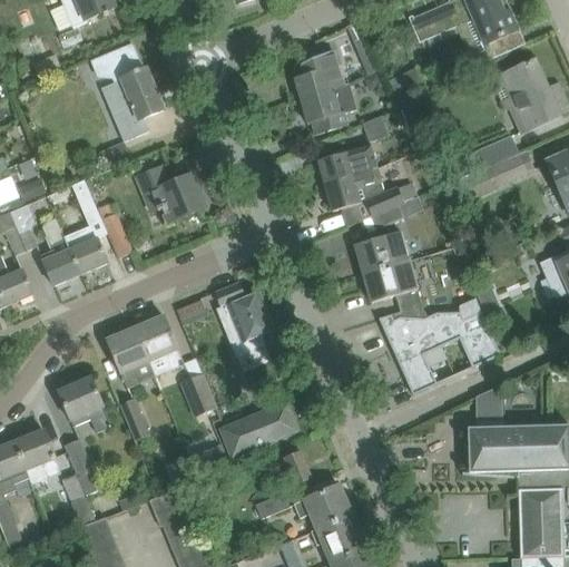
[(60,0),(62,3),(49,9),(58,29),(71,23),(72,27),(87,21),(86,18),(115,6),(111,0),(60,0)]
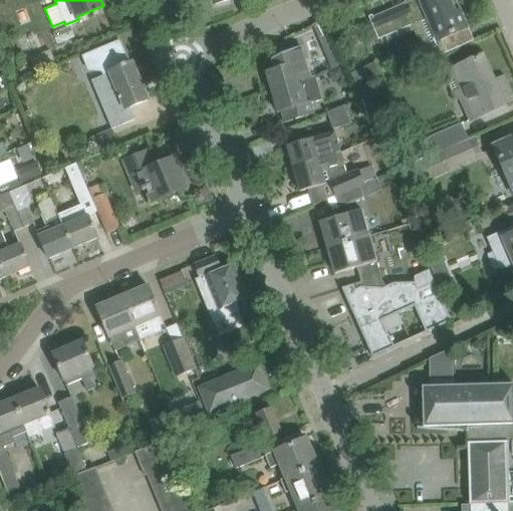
[(437,38),(449,32),(449,33),(466,25),(459,9),(454,11),(449,0),(404,0),(369,15),(378,35),(426,14),(437,38)]
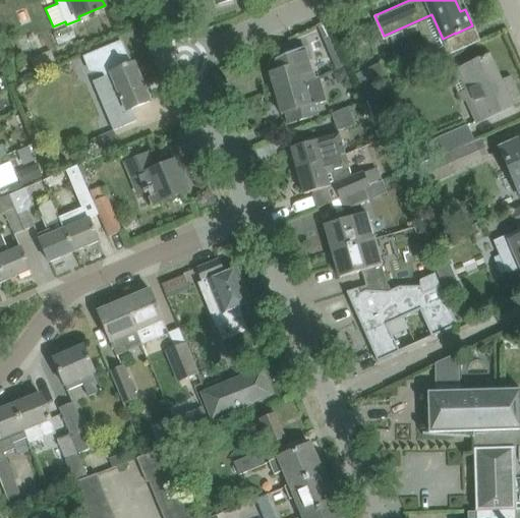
[(119,39),(82,54),(89,68),(103,69),(105,74),(99,77),(109,101),(103,104),(113,127),(115,127),(135,118),(130,107),(149,99),(133,61),(129,63),(119,39)]
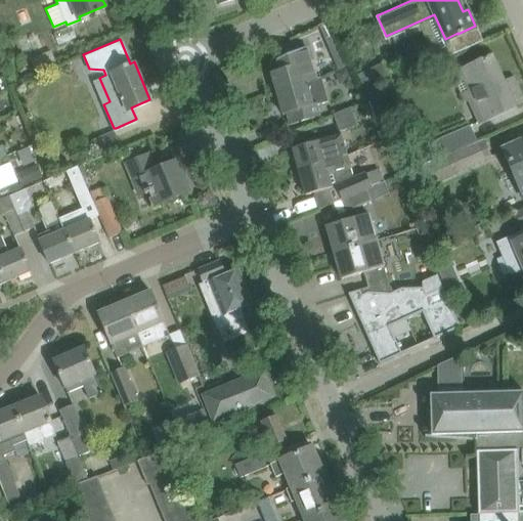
[(275,87),(305,79),(305,80),(318,77),(317,75),(307,44),(276,57),(279,69),(270,71),(275,87)]
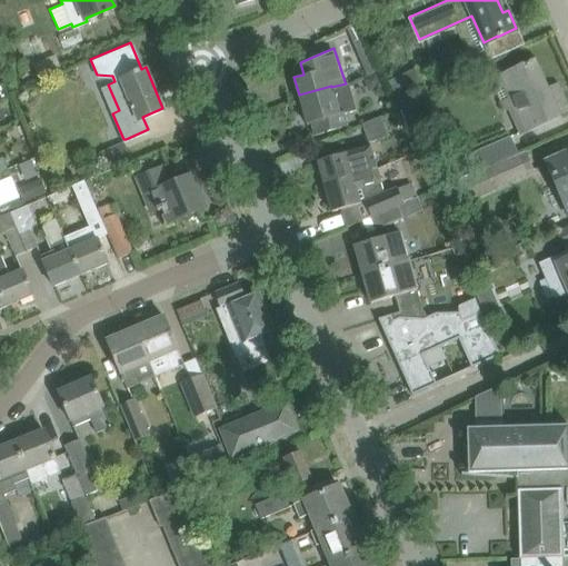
[(377,69),(368,49),(357,53),(366,73),(377,69)]
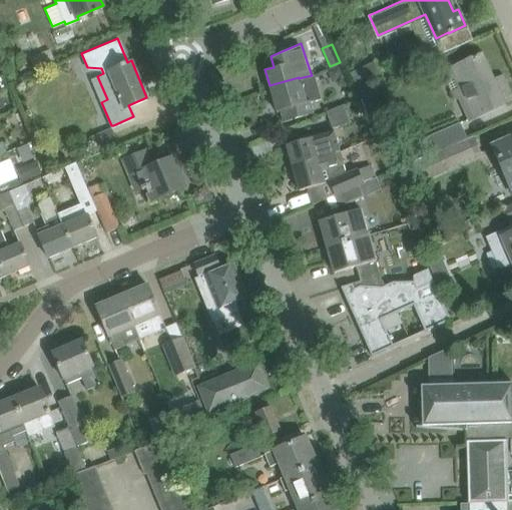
[(481,53),(463,61),(451,66),(473,115),(493,105),(511,97),(505,83),(496,87),(481,53)]
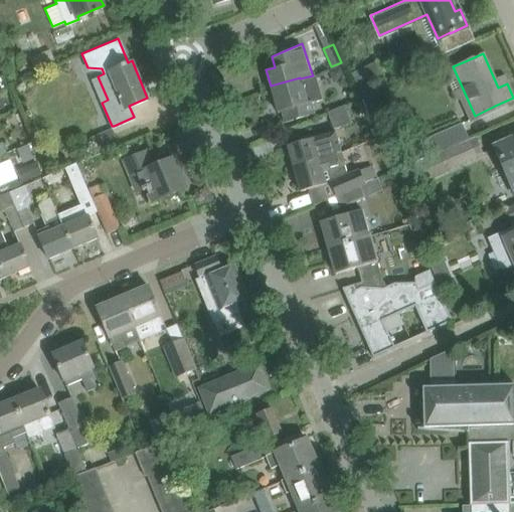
[(14,65),(23,71),(29,62),(20,56),(14,65)]
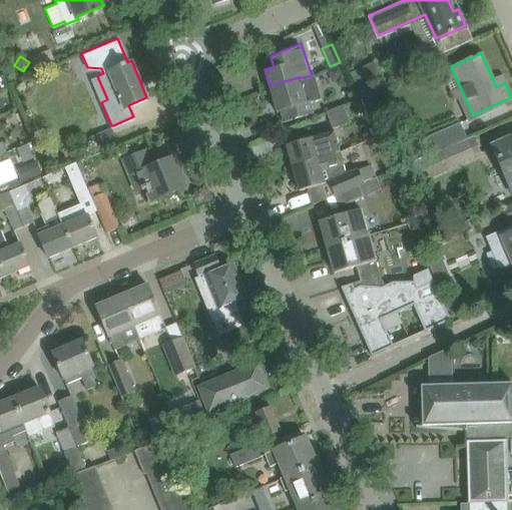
[(329,68),(333,79),(344,74),(339,64),(329,68)]
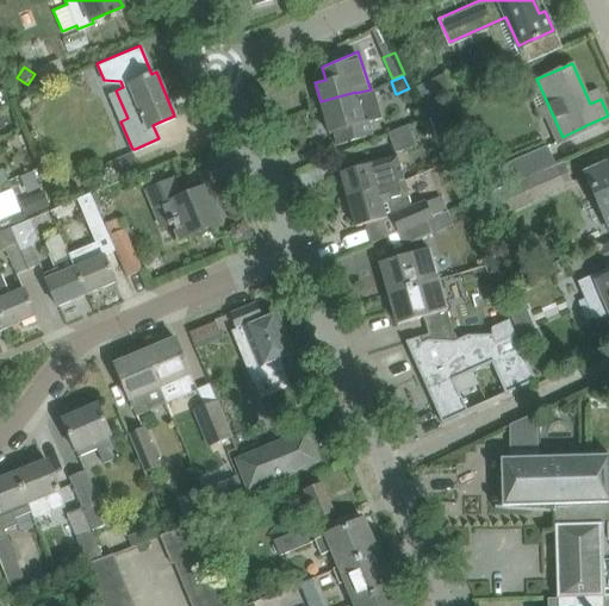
[(355,92),(321,101),(329,131),(333,130),(336,142),(371,132),(367,119),(381,116),(374,86),(372,87),(370,87),(371,89),(355,93),(355,92)]
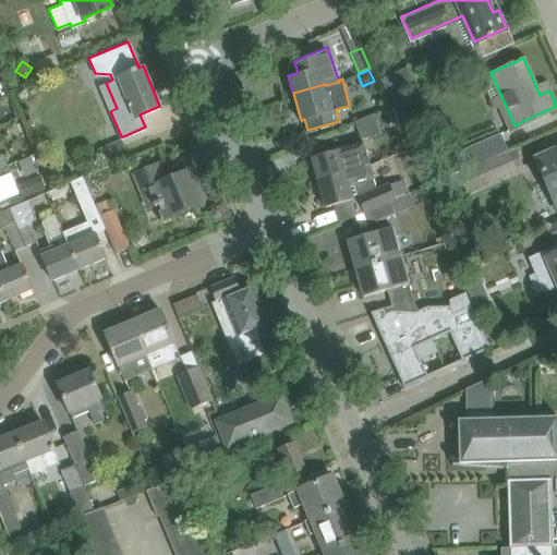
[(384,130),(378,112),(355,119),(361,136),(384,130)]
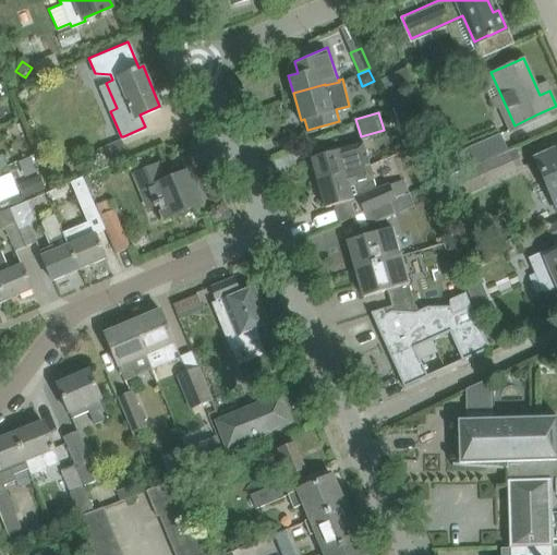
[(499,131),(457,149),(464,166),(507,147),(499,131)]
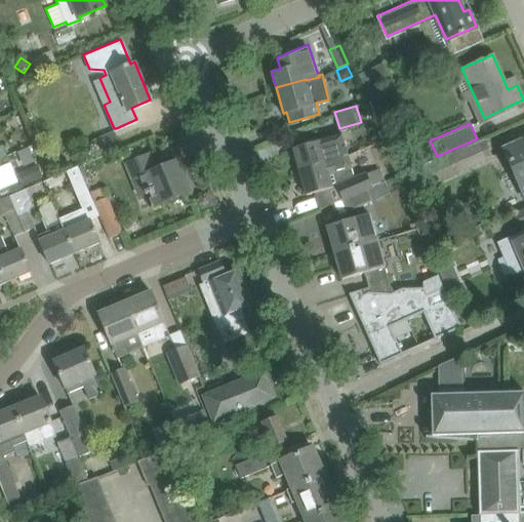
[(93,136),(99,151),(120,142),(113,128),(93,136)]
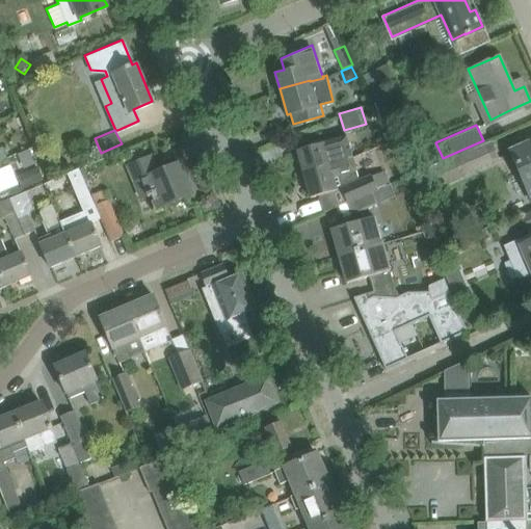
[(296,149),(302,169),(351,156),(345,134),(296,149)]
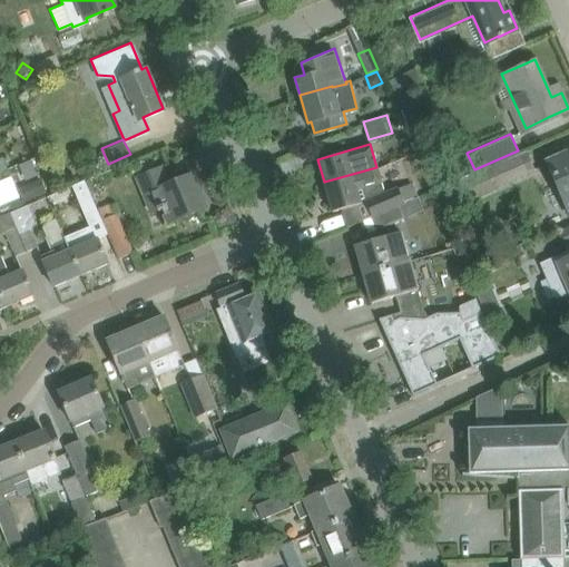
[(519,153),(481,170),(490,188),(528,172),(519,153)]
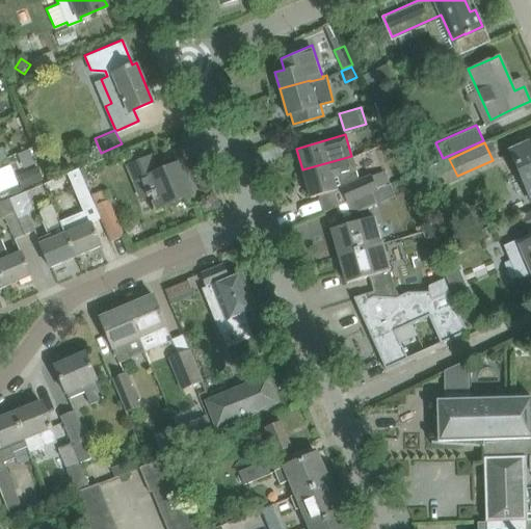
[(530,149),(528,142),(510,150),(528,190),(530,197),(530,149)]
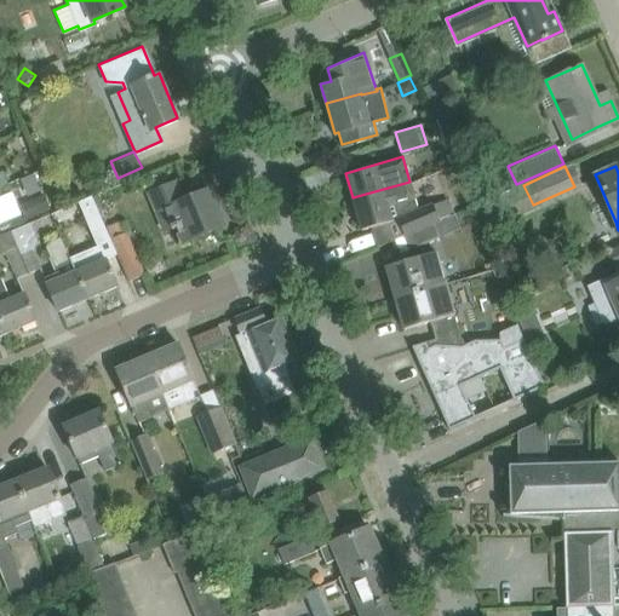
[(183,241),(223,224),(207,188),(182,199),(175,180),(149,191),(165,228),(171,225),(171,228),(176,225),(183,241)]
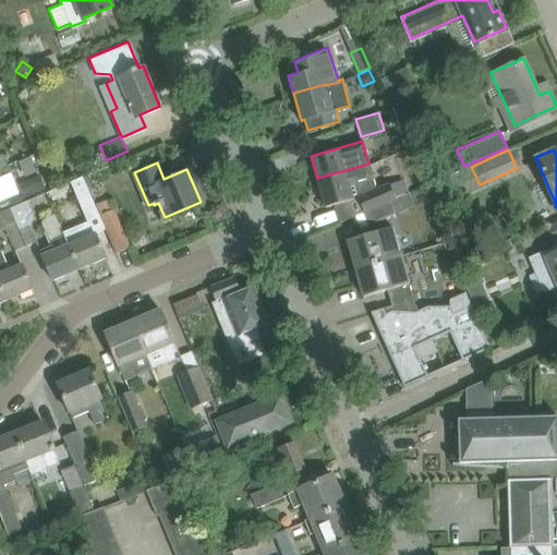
[(368,164),(317,178),(325,205),(352,197),(356,195),(362,210),(371,207),(389,200),(388,198),(407,191),(402,177),(375,186),(373,176),(368,164)]
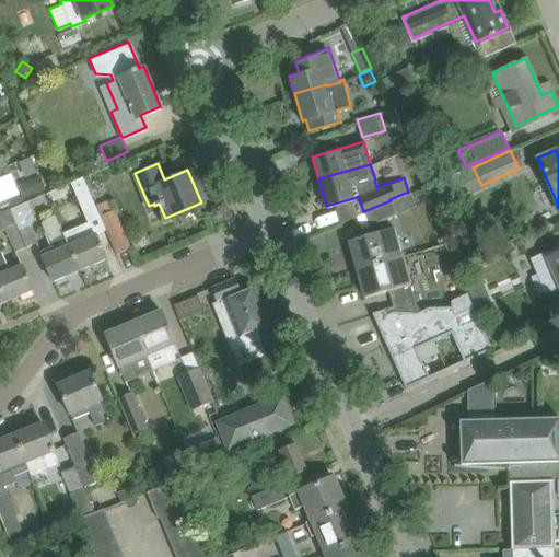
[(39,173),(18,182),(22,194),(23,195),(45,186),(39,173)]
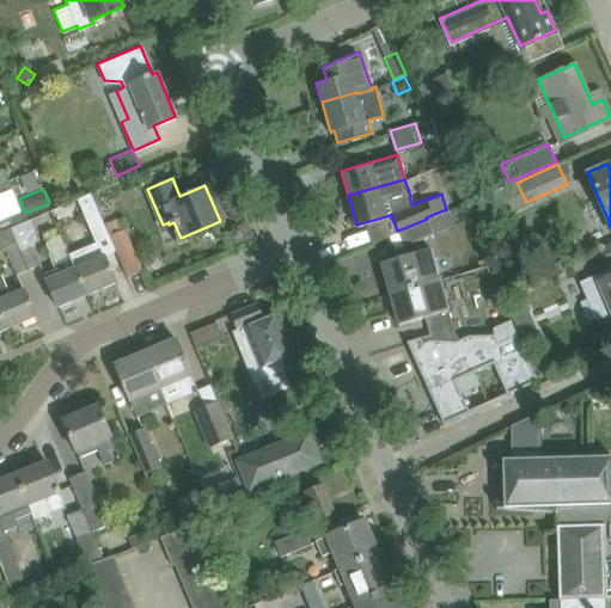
[(97,239),(109,234),(108,233),(96,206),(85,210),(97,239)]
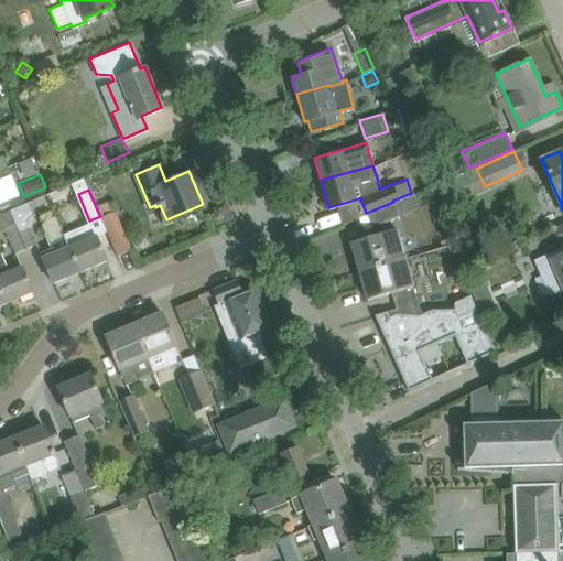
[(23,196),(22,195),(7,202),(10,208),(25,202),(23,196)]
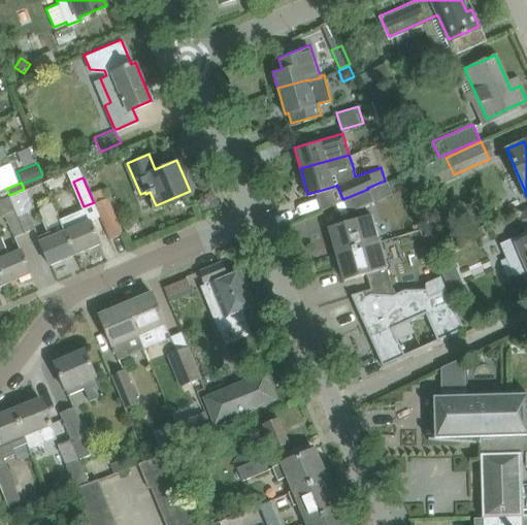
[(24,189),(9,195),(24,231),(34,227),(25,204),(30,201),(24,189)]
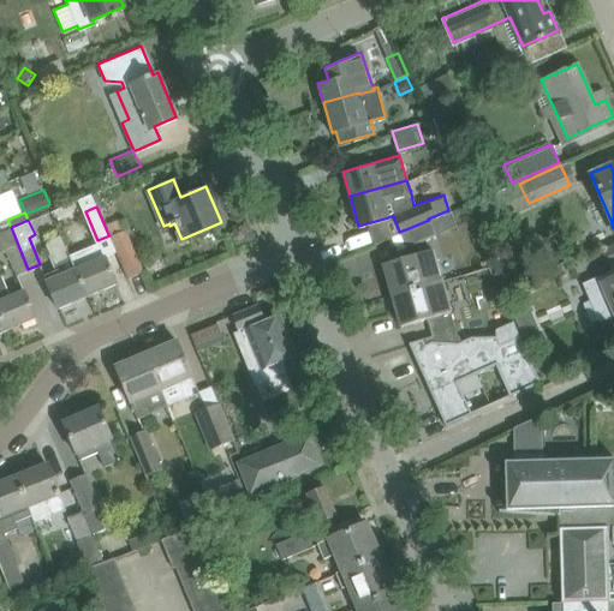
[(429,220),(409,228),(415,240),(434,232),(429,220)]
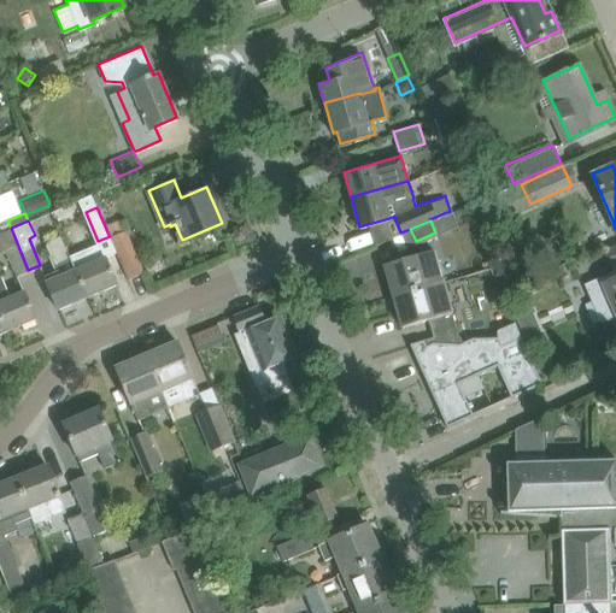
[(0,251),(5,248),(17,275),(28,270),(11,228),(0,233),(0,251)]
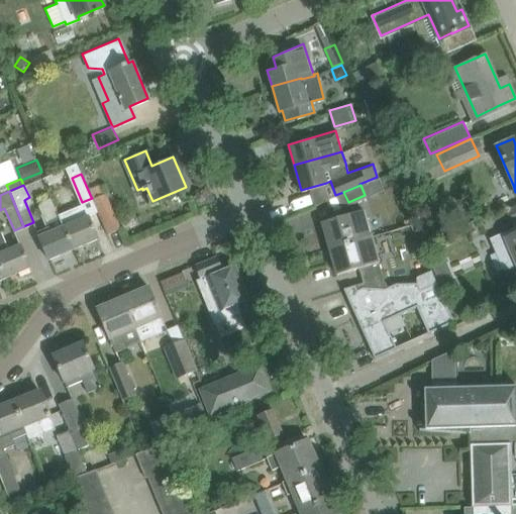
[(91,197),(92,198),(107,232),(120,227),(104,191),(91,197)]
